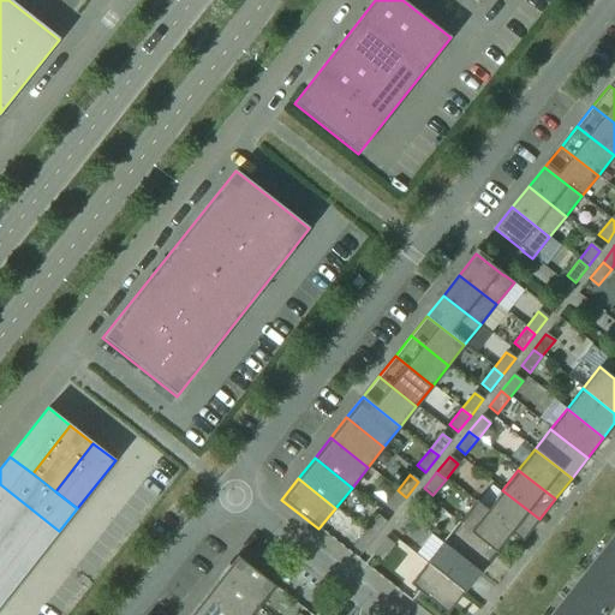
[(59,531),(0,484),(0,521),(41,554),(59,531)]
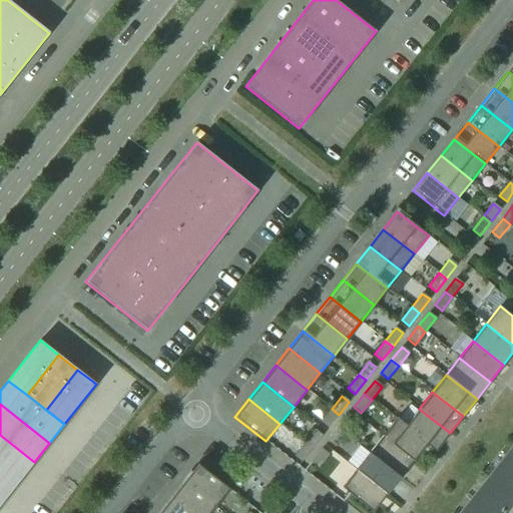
[(328,428),(339,415),(332,409),(321,422),(328,428)]
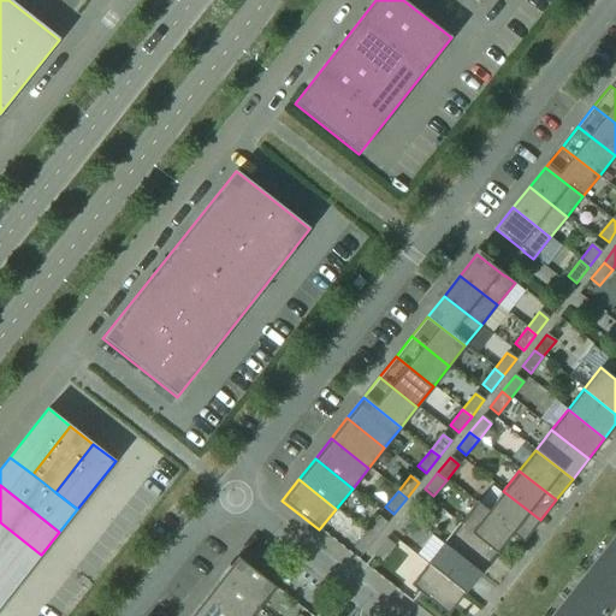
[(540,520),(503,491),(487,510),(477,502),(475,503),(514,532),(511,533),(522,543),(540,520)]
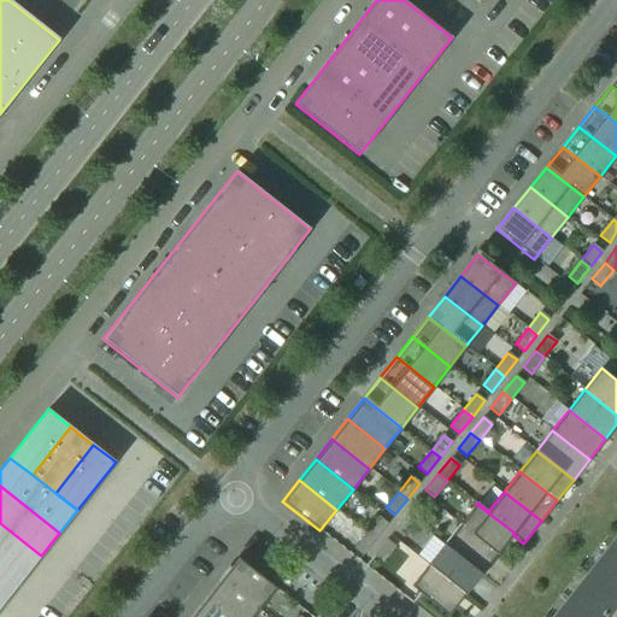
[(415,522),(427,505),(418,499),(406,515),(415,522)]
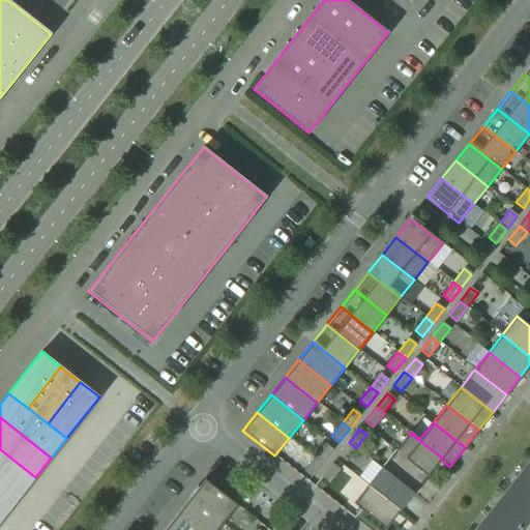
[(440,459),(442,458),(409,433),(395,450),(428,475),(440,459)]
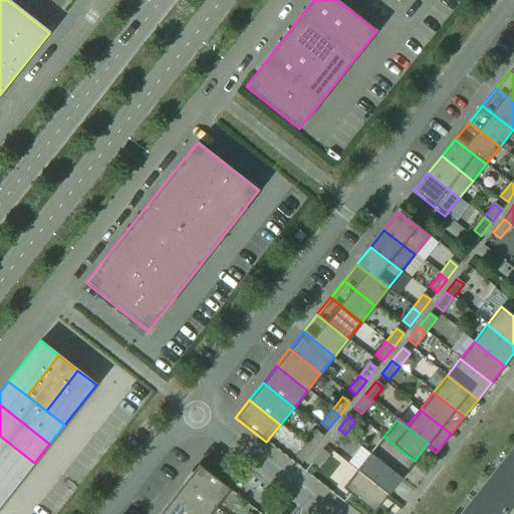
[(335,448),(345,435),(338,429),(327,442),(335,448)]
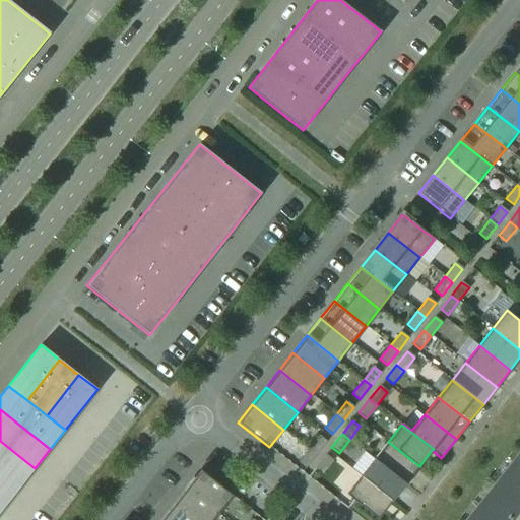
[(316,455),(326,442),(319,436),(309,449),(316,455)]
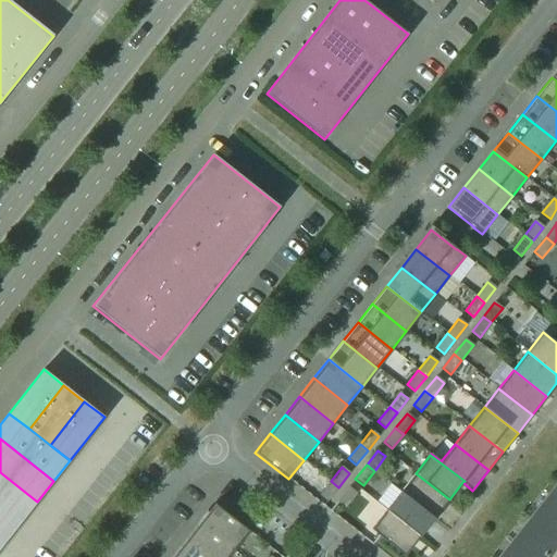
[(37,502),(0,472),(0,505),(22,522),(37,502)]
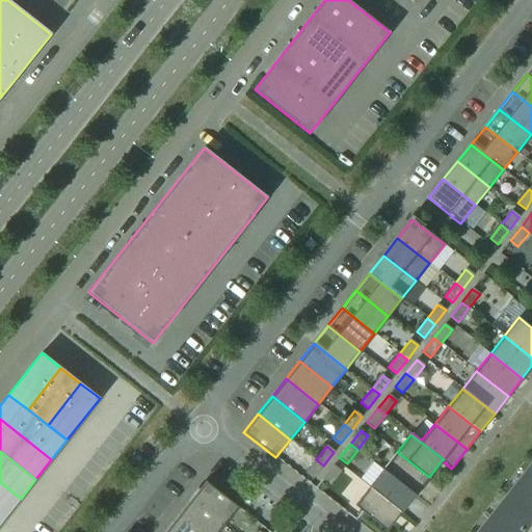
[(416,495),(429,477),(397,452),(383,470),(416,495)]
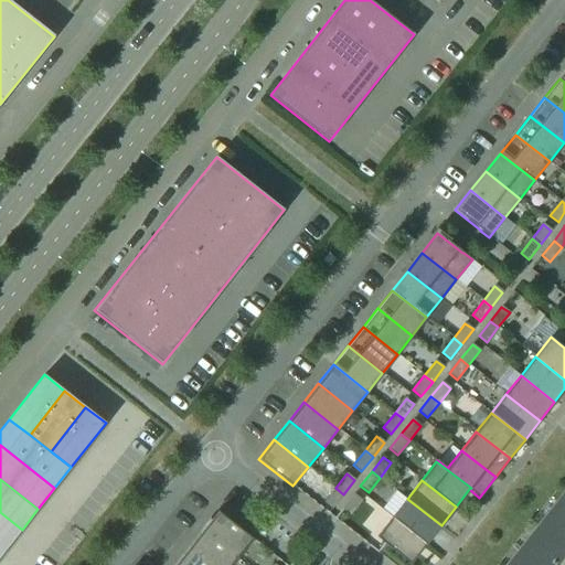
[(332,509),(343,494),(336,488),(323,502),(332,509)]
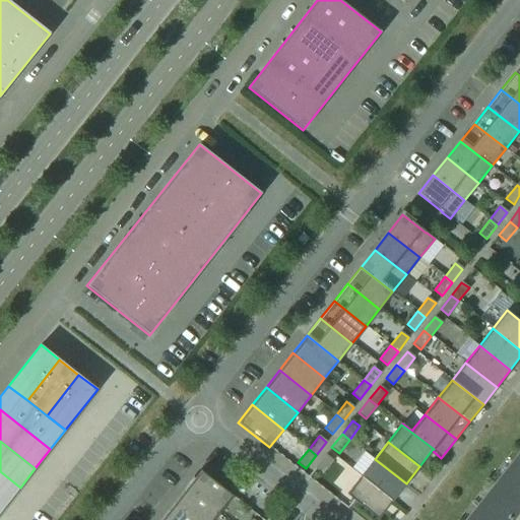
[(519,519),(519,454),(468,519),(519,519)]
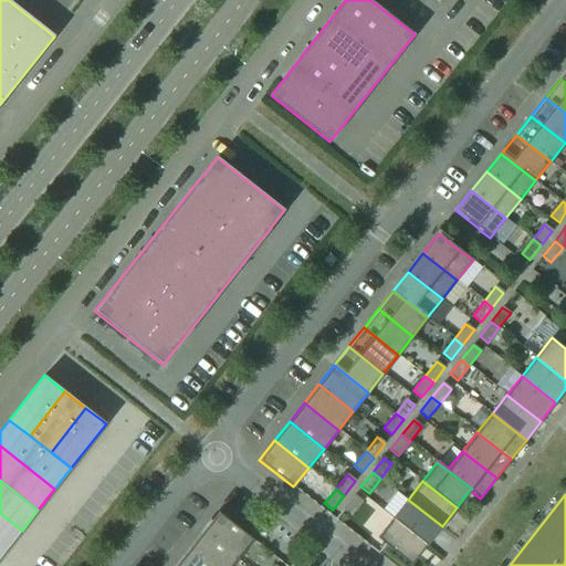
[(350,516),(363,501),(354,495),(343,510),(350,516)]
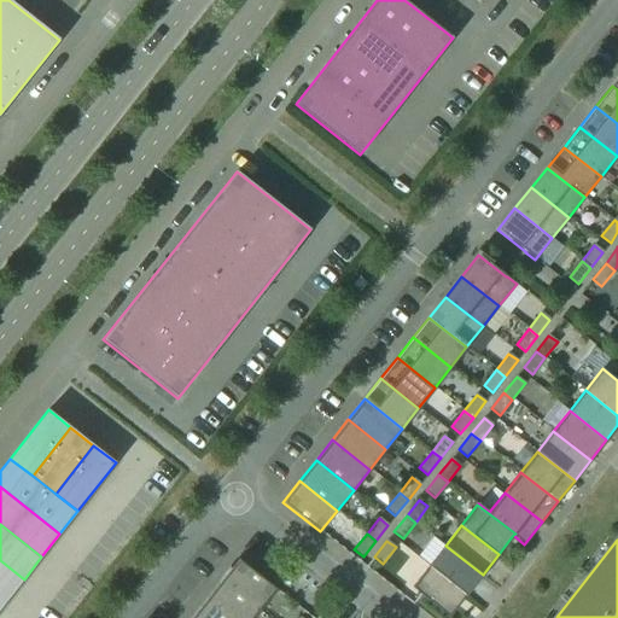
[(466,595),(483,575),(445,546),(429,566),(466,595)]
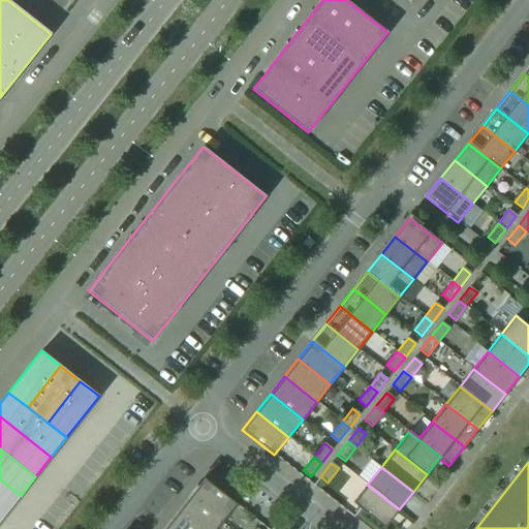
[(236,504),(207,480),(204,478),(189,497),(221,523),(236,504)]
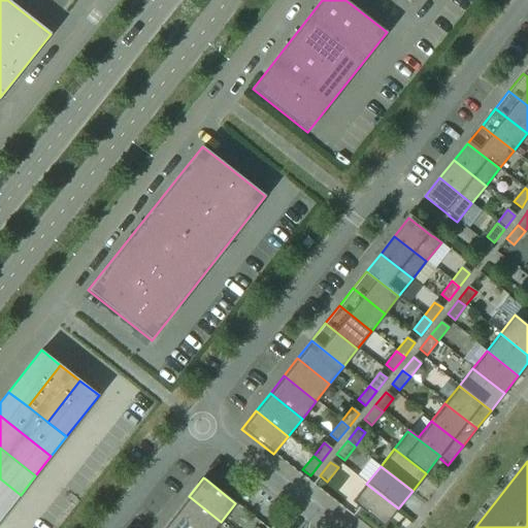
[(21,495),(0,479),(0,510),(5,515),(21,495)]
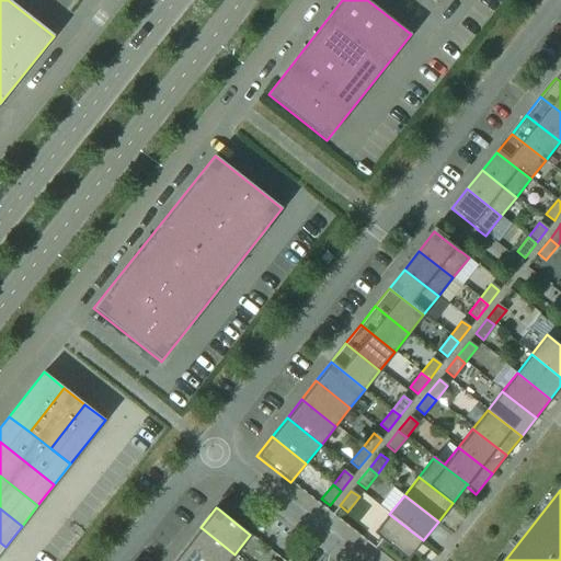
[(408,560),(423,540),(389,514),(374,534),(408,560)]
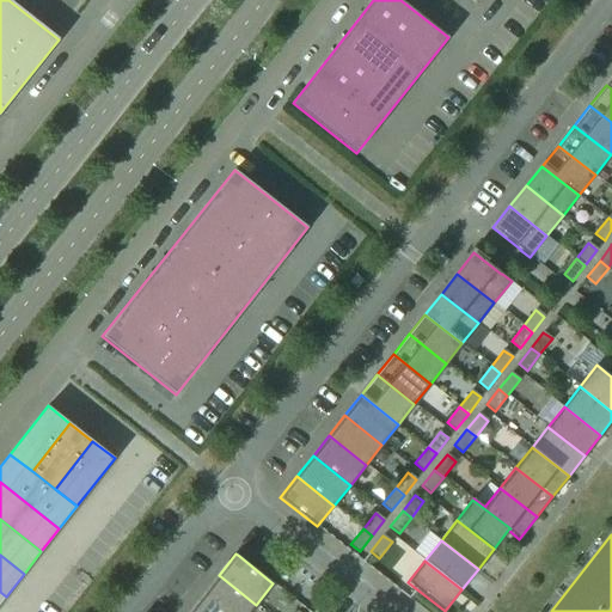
[(249,611),(256,605),(219,575),(203,595),(224,611),(249,611)]
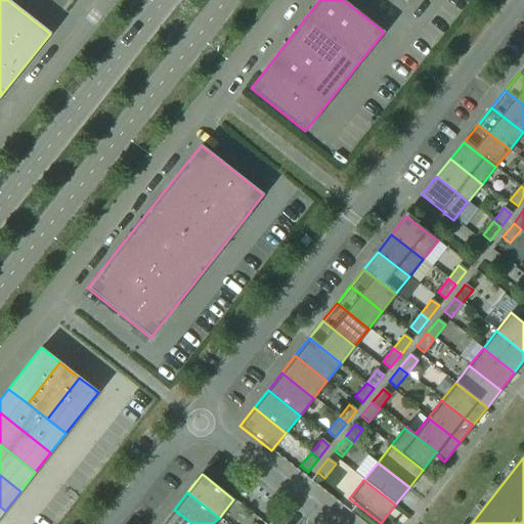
[(191,523),(174,510),(162,523),(191,523)]
